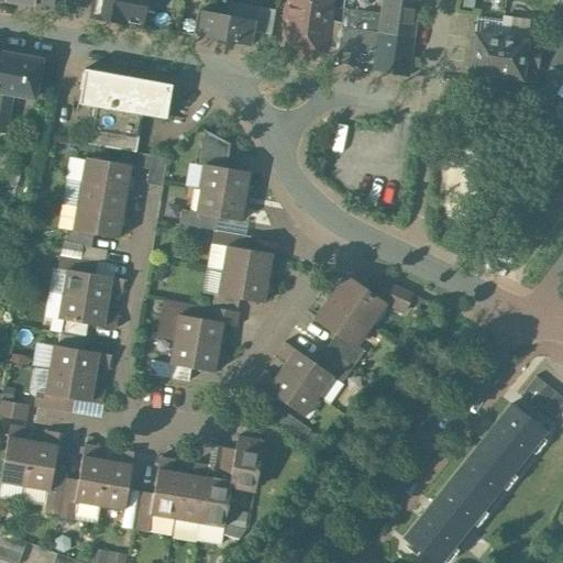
[(95,0),(92,19),(141,26),(145,0),(95,0)]
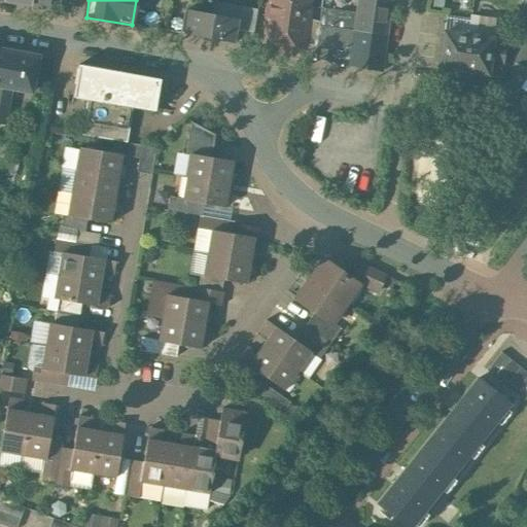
[(284,0),(283,9),(271,7),(266,42),(282,45),(283,39),(297,41),(305,41),(308,21),(310,0),(284,0)]
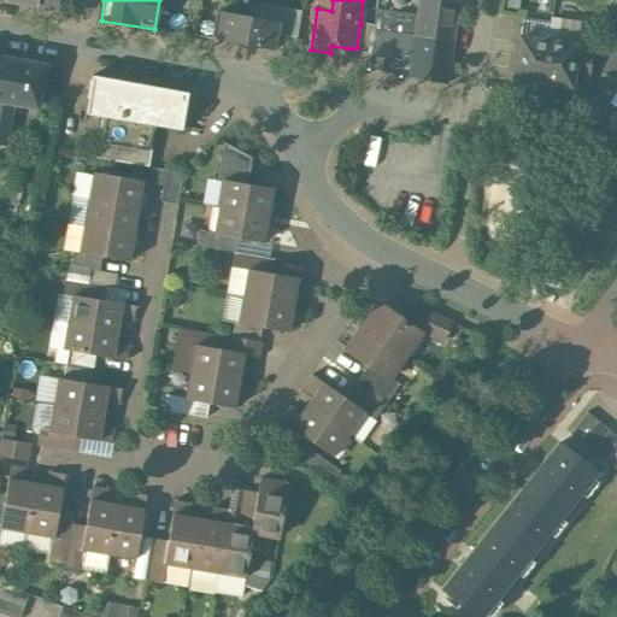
[(457,0),(419,0),(418,18),(416,36),(452,41),(457,0)]
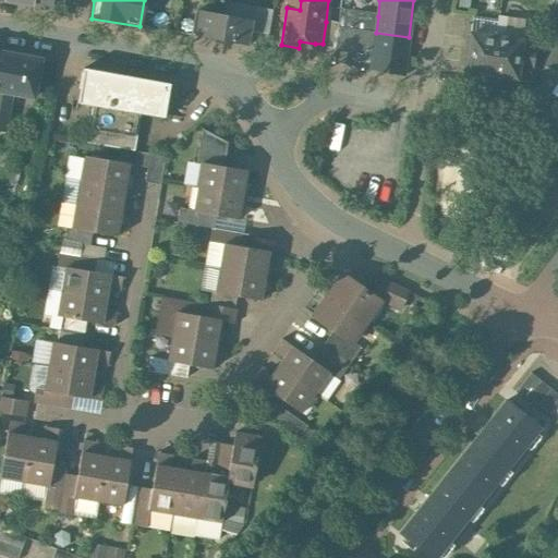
[(254,21),(201,10),(195,36),(249,46),(254,21)]
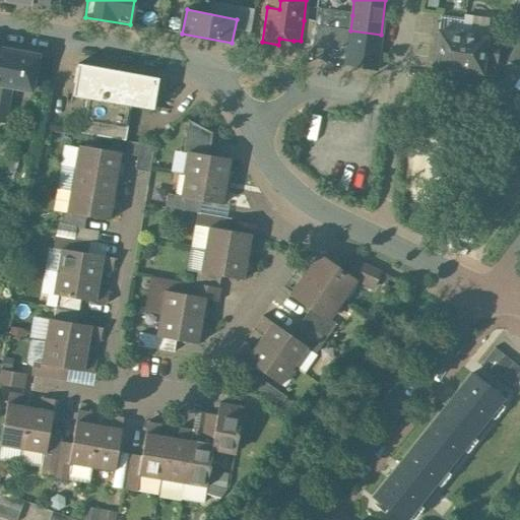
[(352,15),(321,11),(322,9),(318,9),(316,25),(328,27),(350,30),(352,15)]
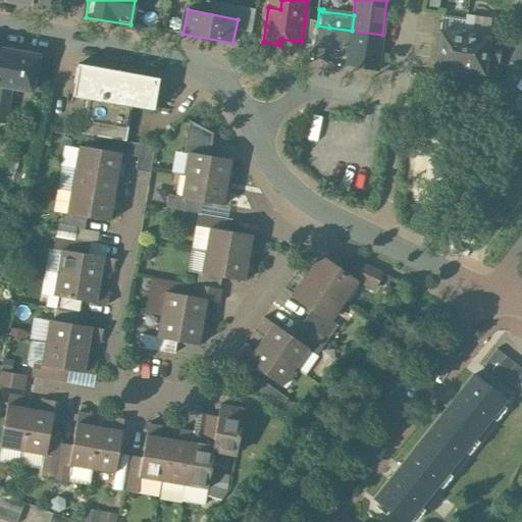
[(317,22),(305,20),(302,41),(295,41),(294,42),(306,47),(314,48),(316,25),(317,22)]
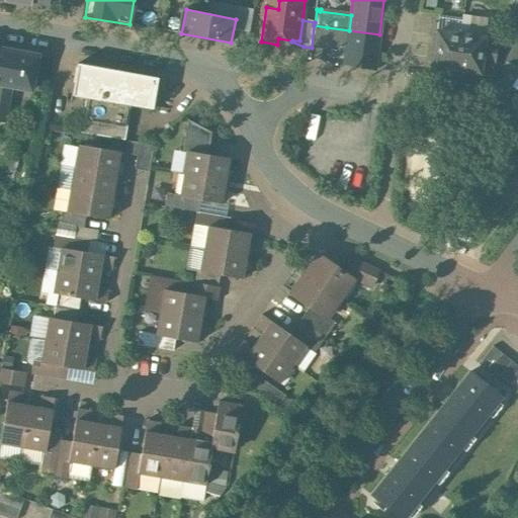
[(315,25),(314,25),(312,48),(324,50),(325,46),(327,27),(315,25)]
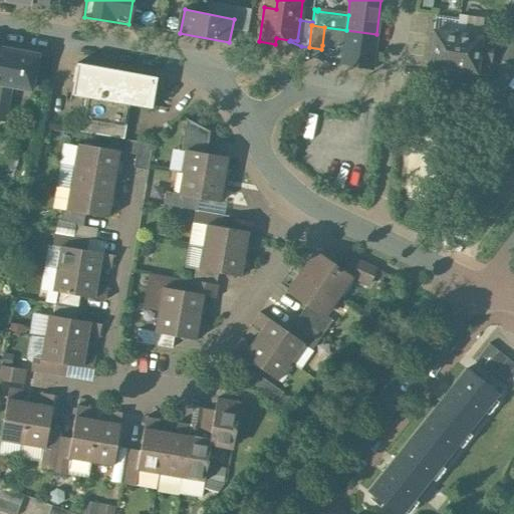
[(346,30),(324,27),(322,45),(344,48),(346,30)]
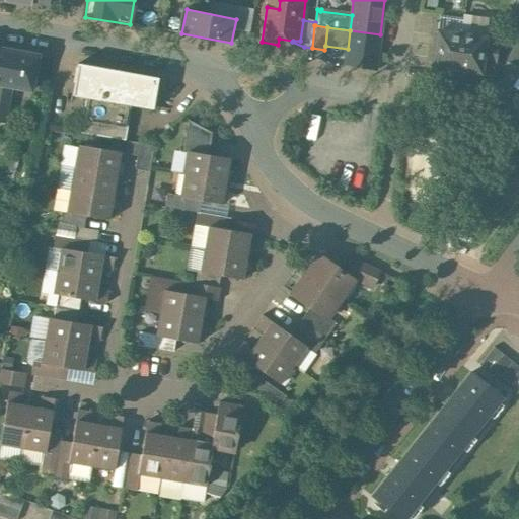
[(380,34),(350,30),(348,49),(346,65),(376,71),(380,34)]
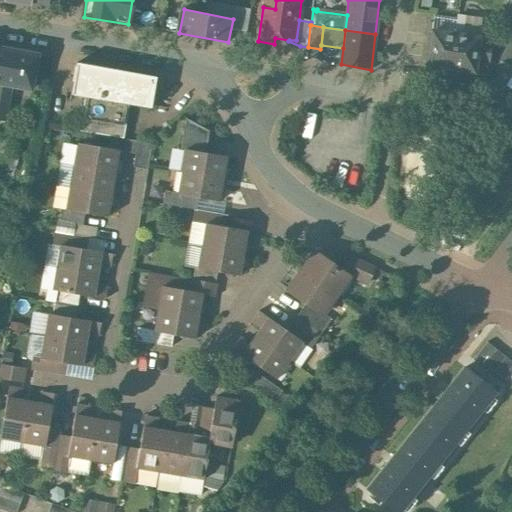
[(455,35),(432,32),(427,66),(450,70),(455,35)]
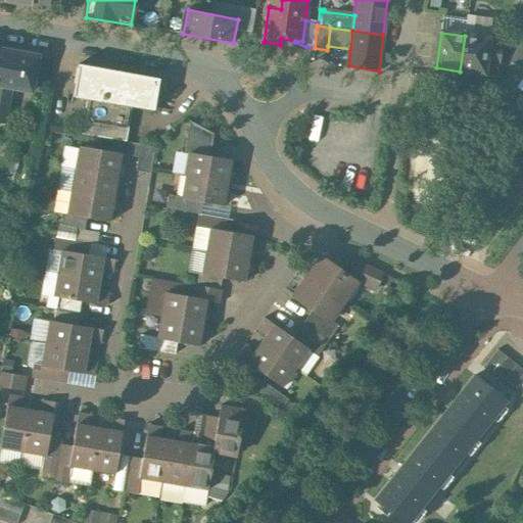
[(488,39),(465,36),(460,72),(484,75),(485,66),(488,40),(488,39)]
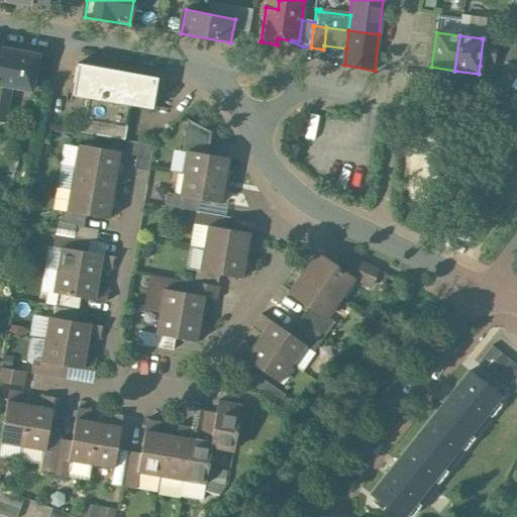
[(497,41),(483,39),(480,66),(493,68),(497,41)]
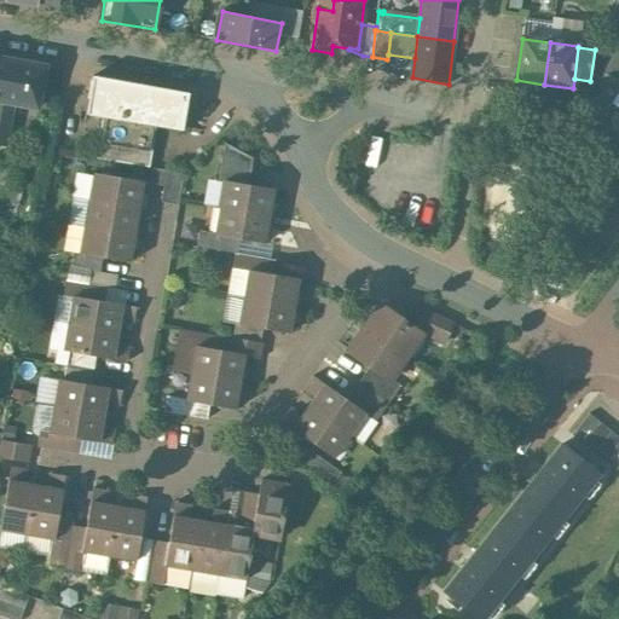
[(46,68),(0,59),(0,102),(13,105),(39,110),(46,68)]
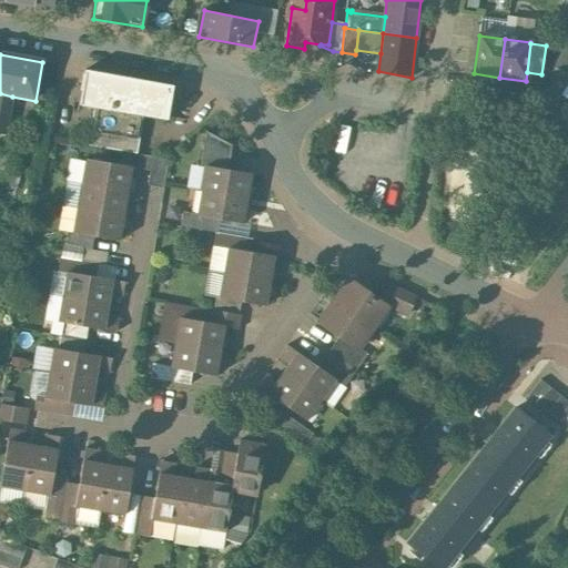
[(173,87),(85,71),(80,104),(168,120),(173,87)]
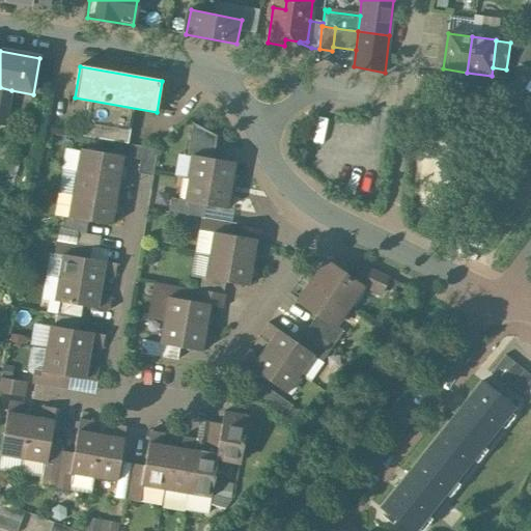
[(11,90),(0,87),(0,124),(6,126),(10,103),(9,103),(11,90)]
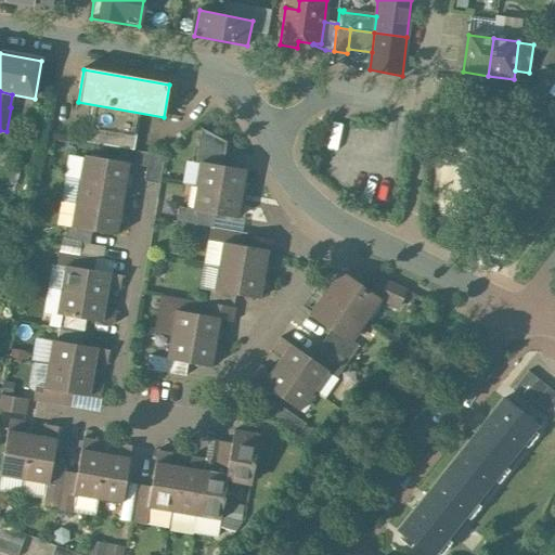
[(554,113),(542,130),(554,140),(554,113)]
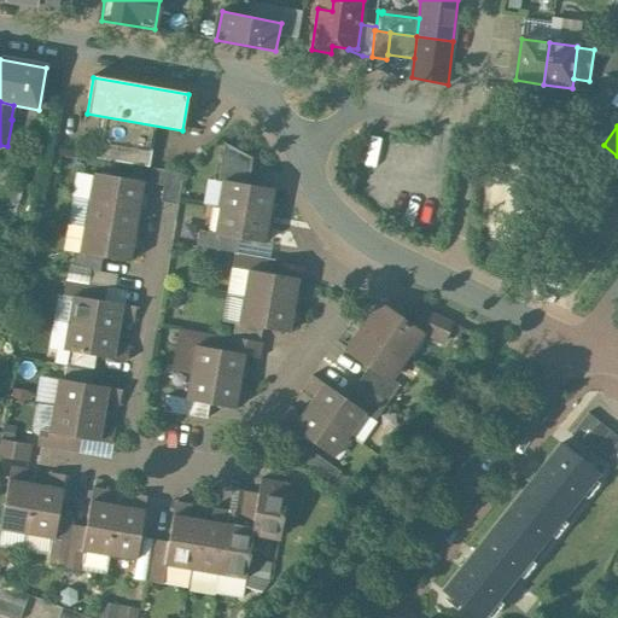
[(254,159),(227,145),(225,144),(219,181),(223,182),(223,181),(249,186),(254,159)]
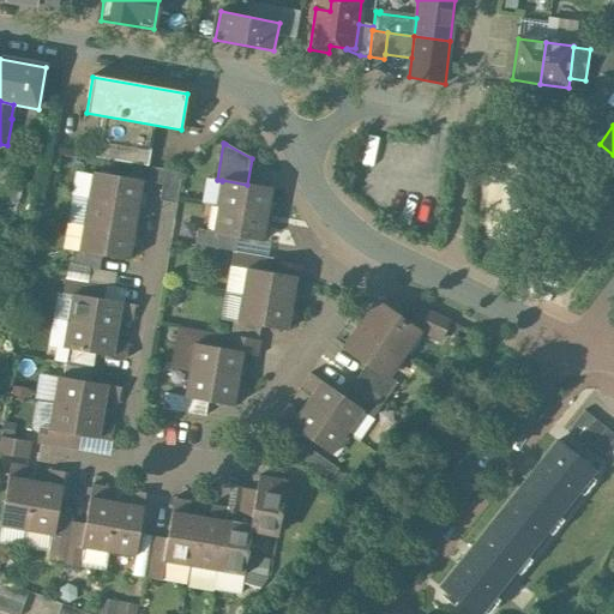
[(182,173),(151,168),(149,184),(163,186),(160,202),(178,204),(182,173)]
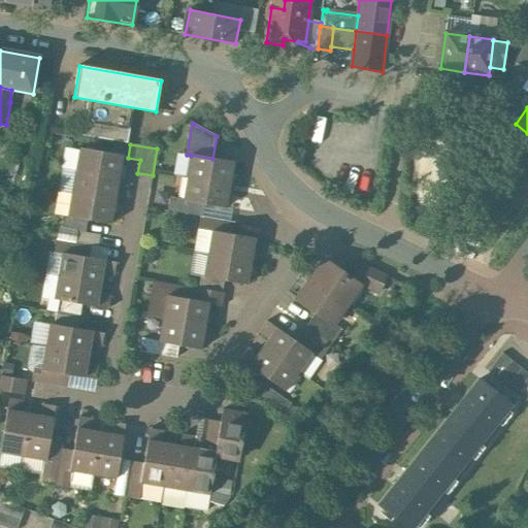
[(64,165),(72,167),(76,147),(68,145),(64,165)]
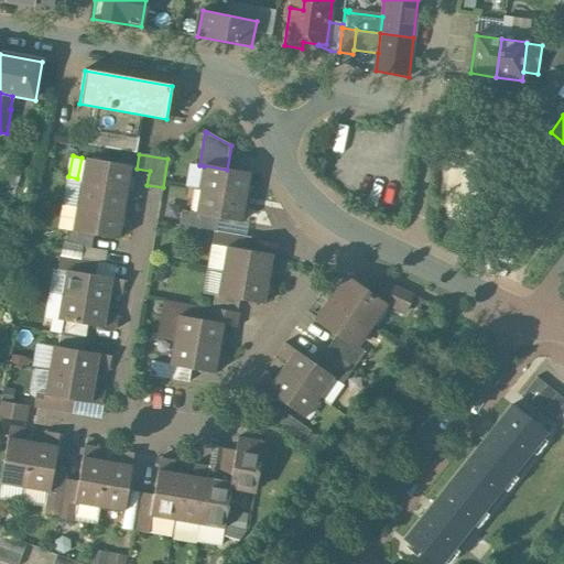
[(131,166),(86,159),(82,183),(127,191),(131,166)]
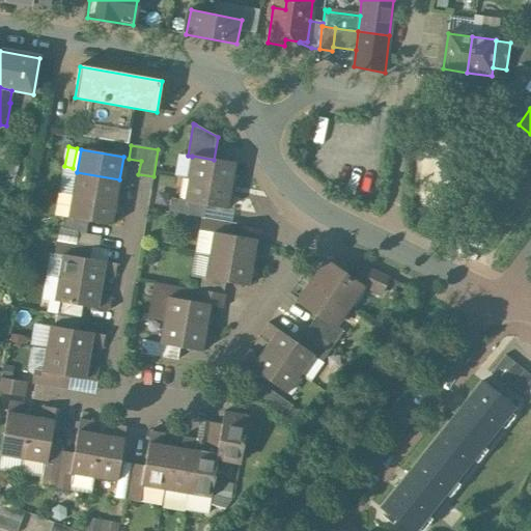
[(214,160),(192,156),(192,157),(189,179),(231,187),(235,163),(214,160)]
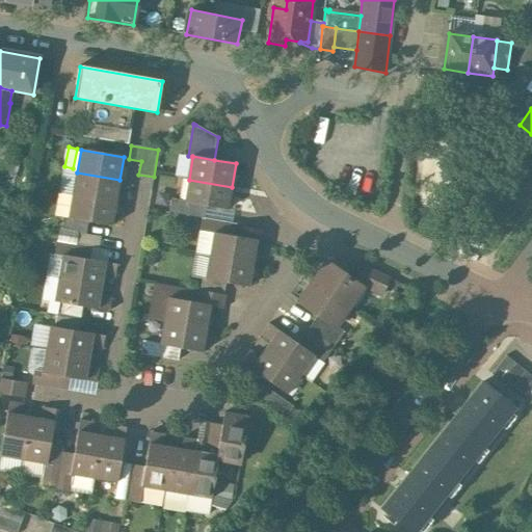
[(120,180),(77,173),(73,195),(115,203),(120,180)]
